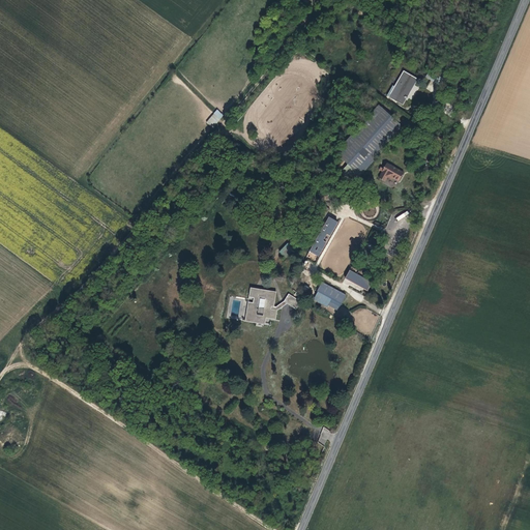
[(431,80),(427,88),(430,90),(436,77),(428,74),(425,78),(431,80)]
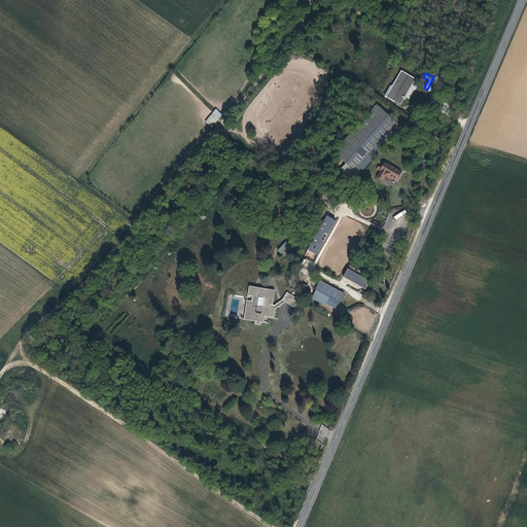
[(416,84),(402,75),(392,90),(390,90),(387,95),(389,97),(386,101),(393,105),(394,103),(398,105),(401,101),(403,102),(405,101),(402,99),(411,88),(413,89),(416,84)]
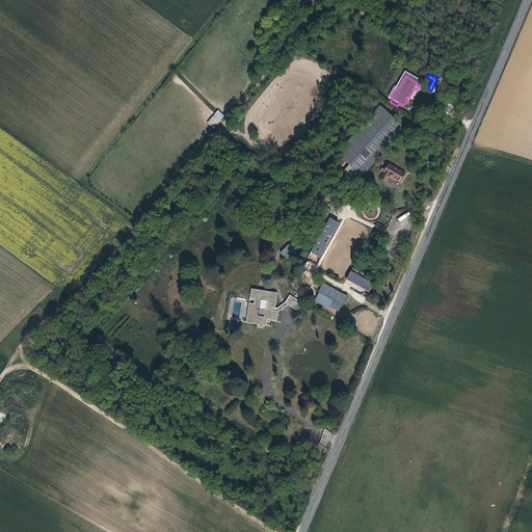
[(447,87),(441,83),(435,89),(443,95),(447,87)]
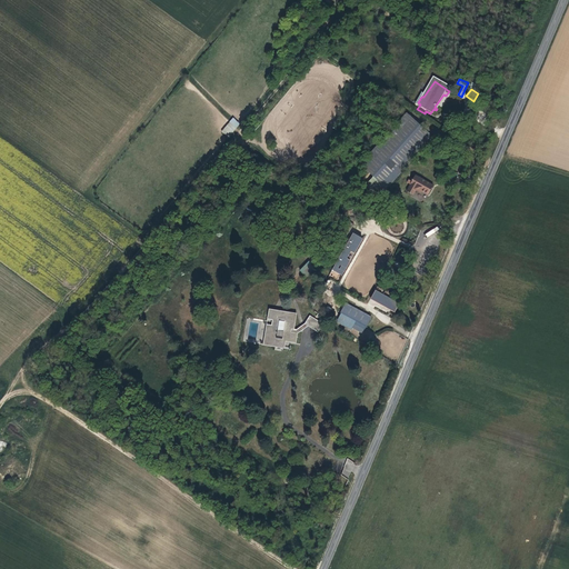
[(437,109),(446,96),(443,95),(435,107),(437,109)]
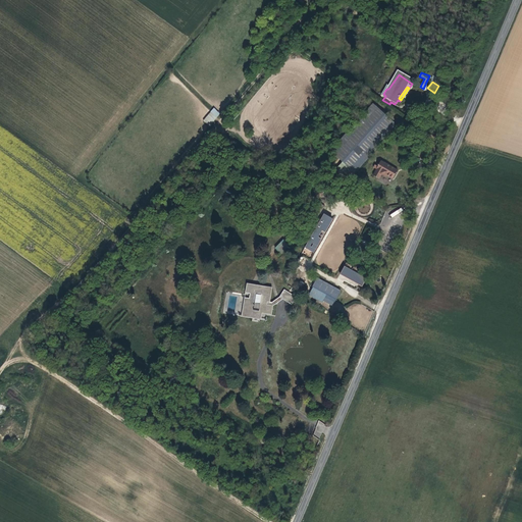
[(396,108),(400,101),(398,100),(395,104),(390,102),(389,104),(396,108)]
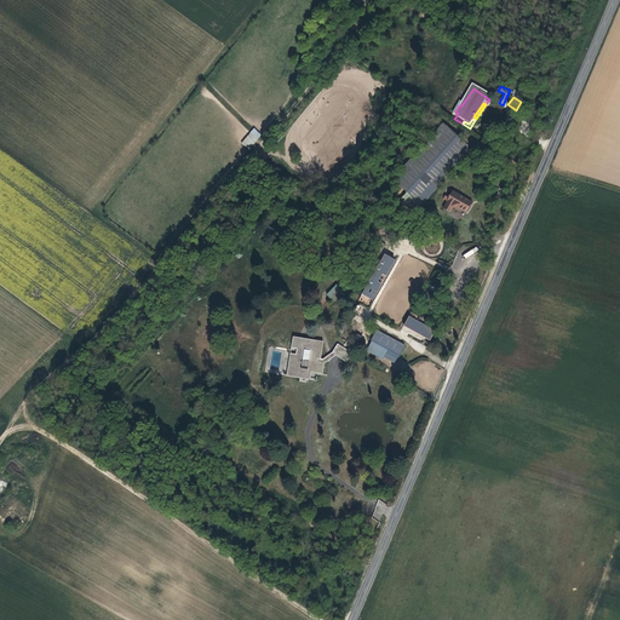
[(476,154),(447,127),(395,183),(423,210),(476,154)]
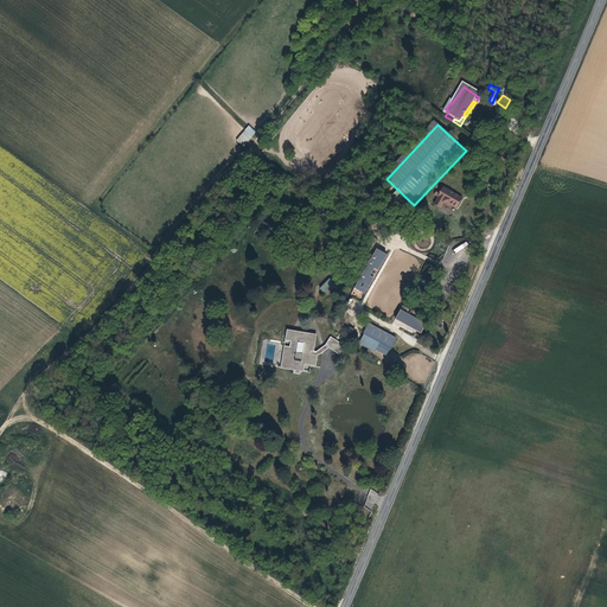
[(236,140),(244,147),(256,132),(248,126),(236,140)]
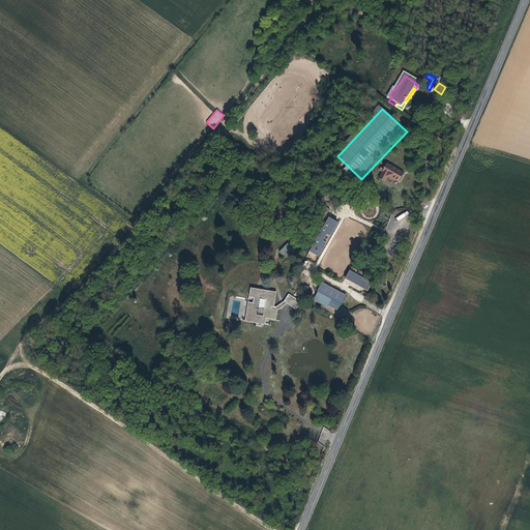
[(383,176),(384,176),(391,180),(393,181),(401,185),(405,177),(388,168),(383,176)]
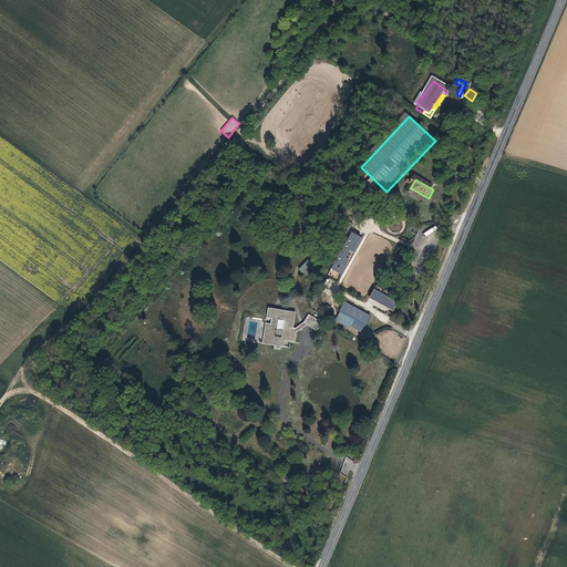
[(415,194),(418,195),(419,193),(411,188),(406,195),(413,198),(415,194)]
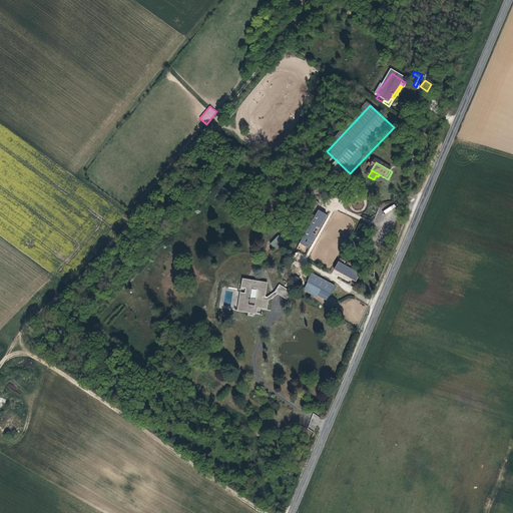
[(306,202),(313,207),(316,203),(308,198),(306,202)]
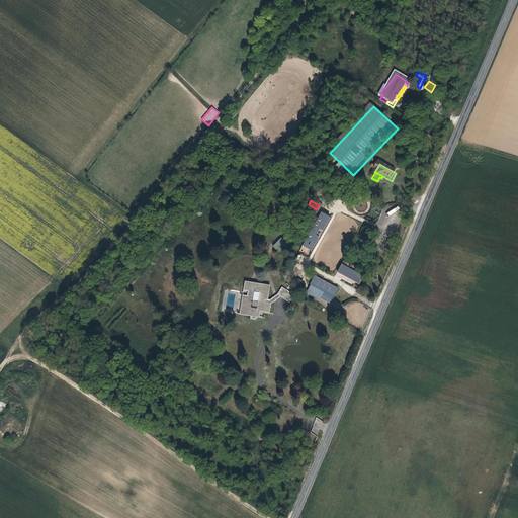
[(316,209),(310,218),(314,221),(323,207),(319,204),(319,205),(316,209)]
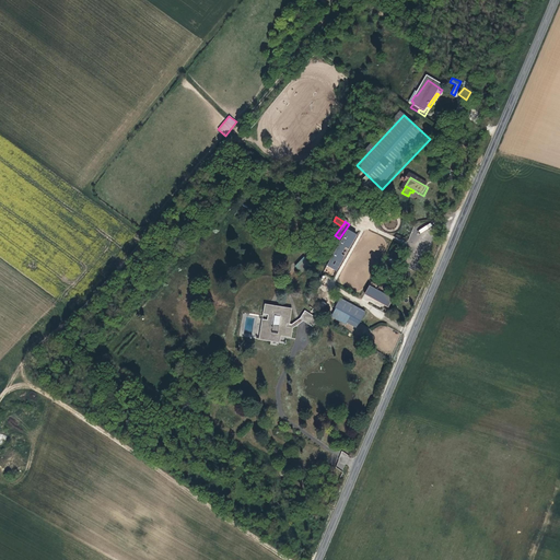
[(420,233),(432,226),(431,223),(418,230),(420,233)]
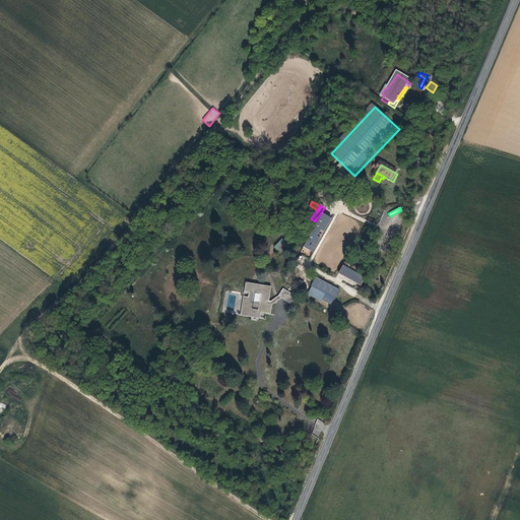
[(334,220),(324,214),(304,249),(314,255),(334,220)]
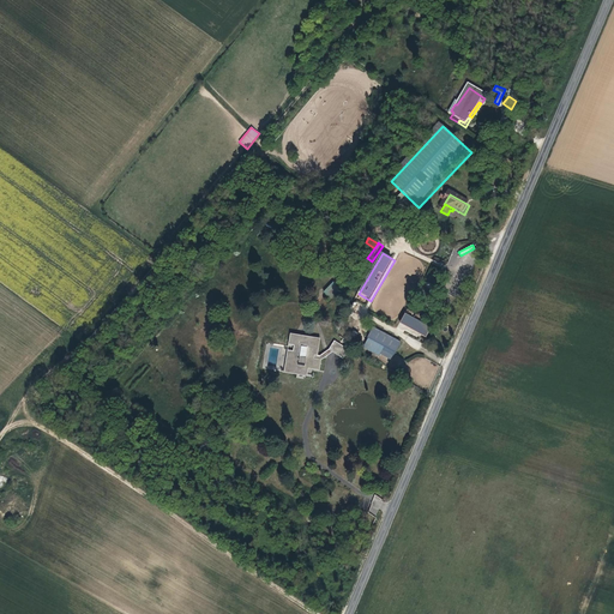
[(333,281),(323,292),(331,300),(342,290),(333,281)]
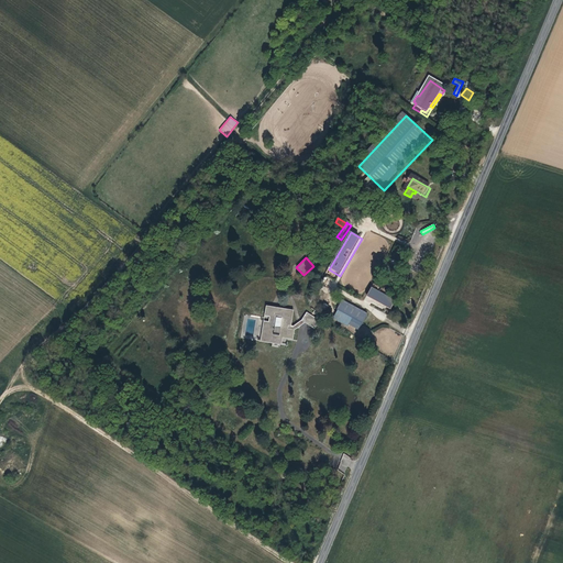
[(373,287),(373,288),(377,290),(375,294),(389,300),(390,297),(373,287)]
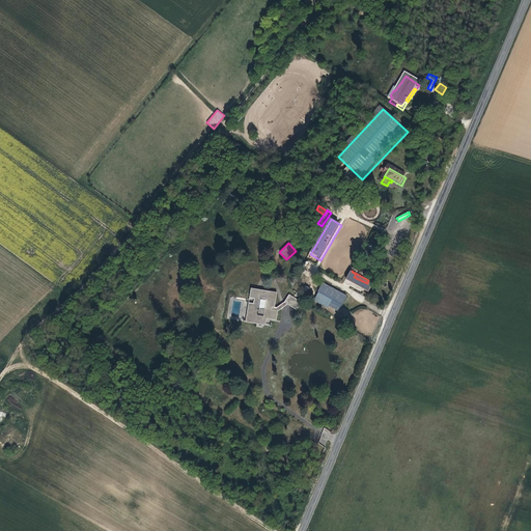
[(352,272),(347,279),(368,290),(371,286),(367,283),(354,277),(356,274),(352,272)]
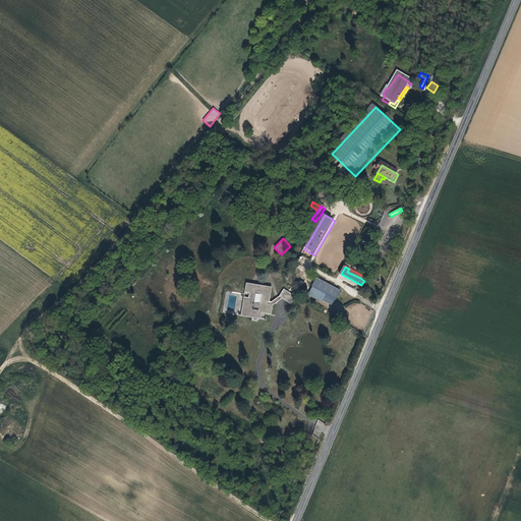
[(359,289),(361,285),(341,274),(339,278),(359,289)]
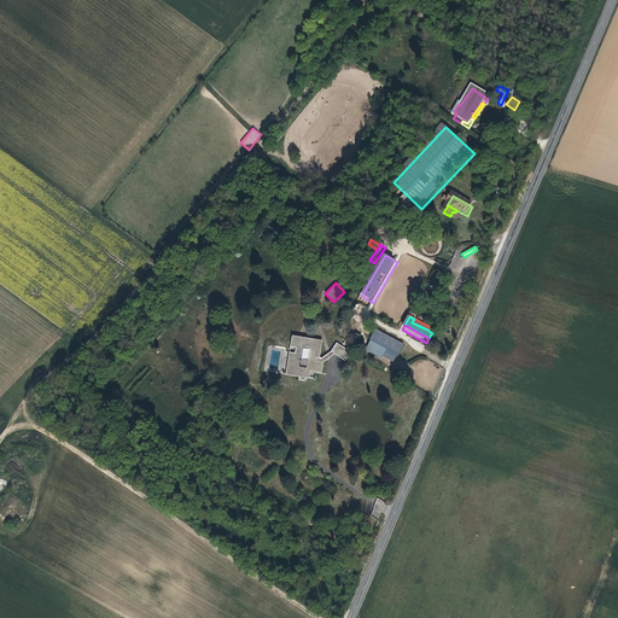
[(375,333),(366,353),(382,361),(385,355),(394,360),(396,361),(402,349),(375,333)]
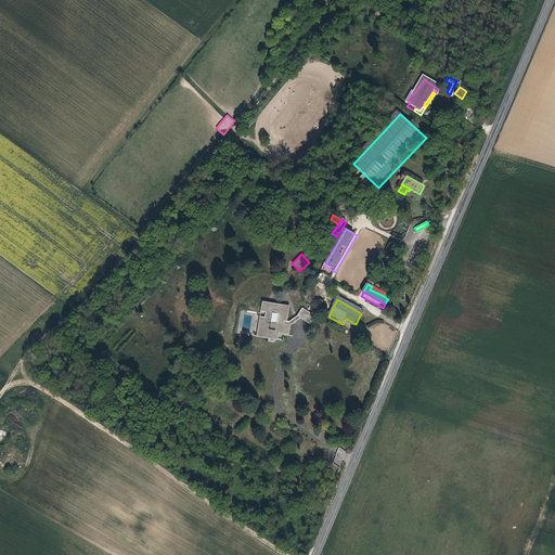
[(275,339),(275,337),(267,335),(267,332),(258,331),(261,315),(265,317),(266,311),(262,310),(265,301),(262,300),(255,335),(275,339)]
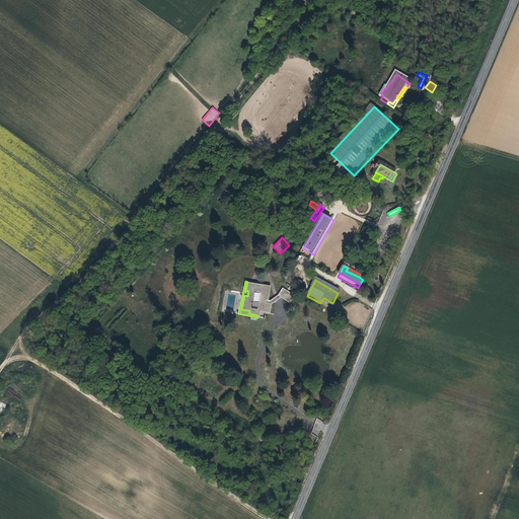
[(264,285),(247,282),(245,290),(248,291),(247,296),(264,299),(266,300),(269,288),(264,287),(264,285)]
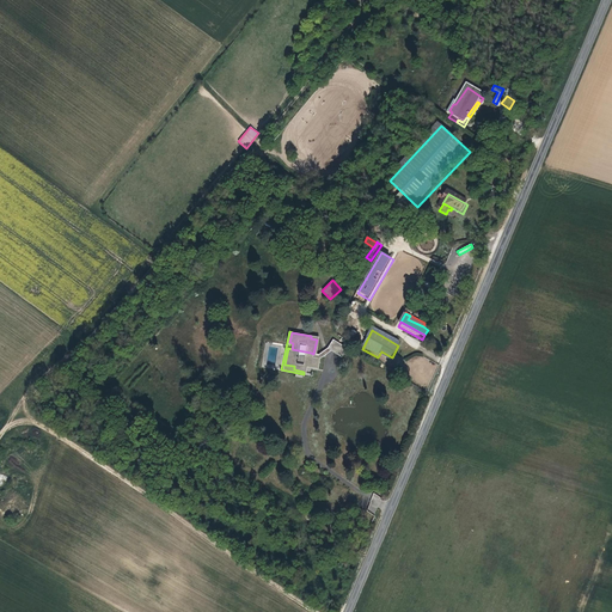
[(332,340),(328,348),(341,356),(347,348),(332,340)]
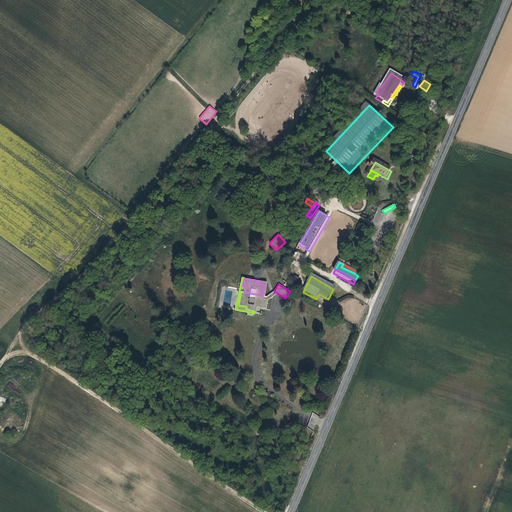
[(259,298),(260,295),(244,292),(241,291),(238,305),(246,306),(246,309),(254,311),(255,306),(264,308),(265,300),(259,298)]
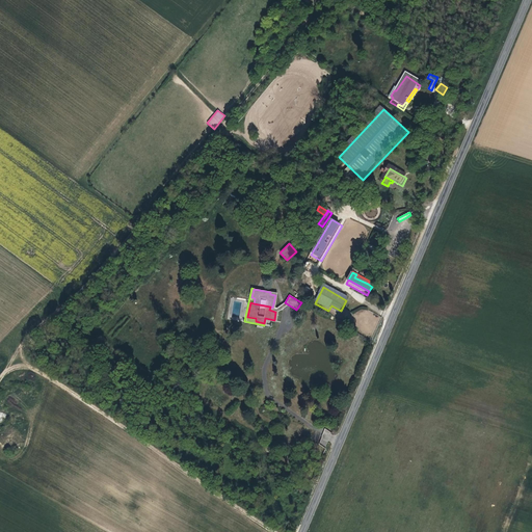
[(336,315),(339,310),(331,306),(328,311),(336,315)]
